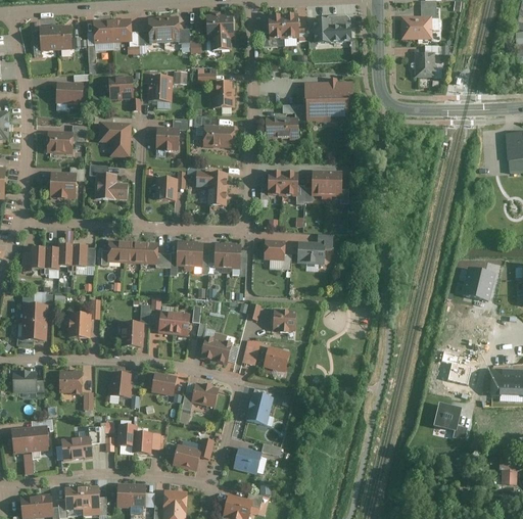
[(420,0),(420,13),(431,13),(432,16),(436,15),(436,0),(420,0)]
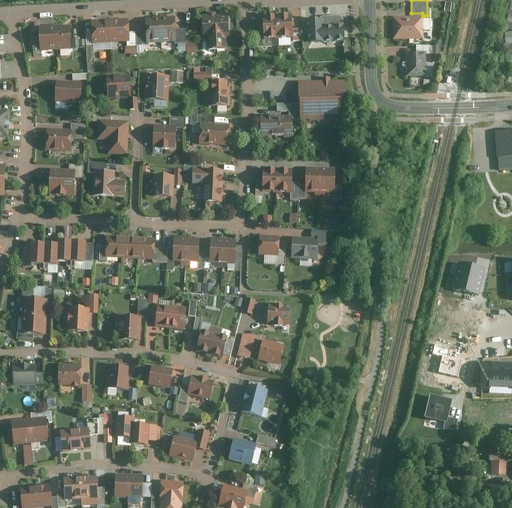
[(229,36),(228,11),(202,12),(203,38),(206,37),(206,48),(227,47),(227,36),(229,36)]
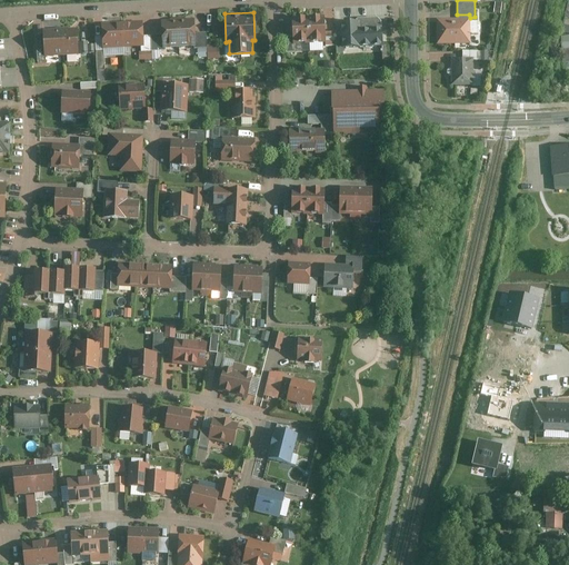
[(325,12),(309,13),(310,40),(327,39),(326,29),(325,12)]
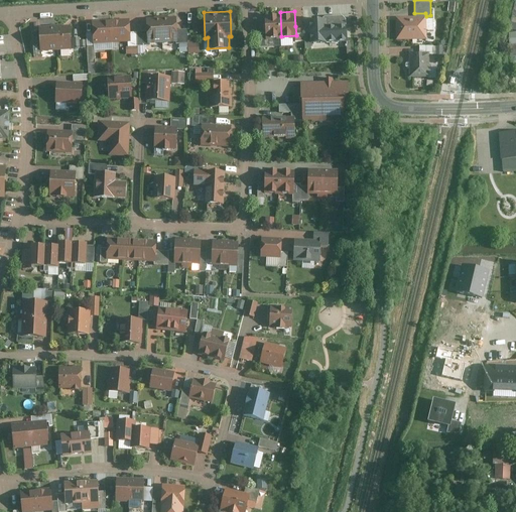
[(281,36),(280,12),(264,13),(265,31),(266,37),(267,37),(281,36)]
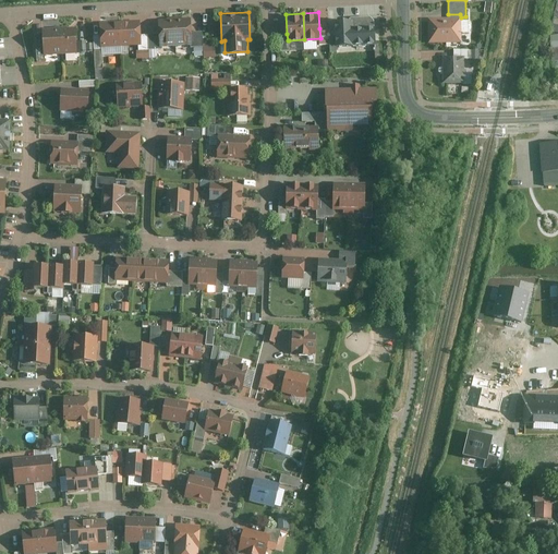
[(351,17),(352,45),(375,43),(375,56),(383,56),(381,40),(376,40),(375,24),(374,24),(374,17),(371,14),(351,14),(351,17)]
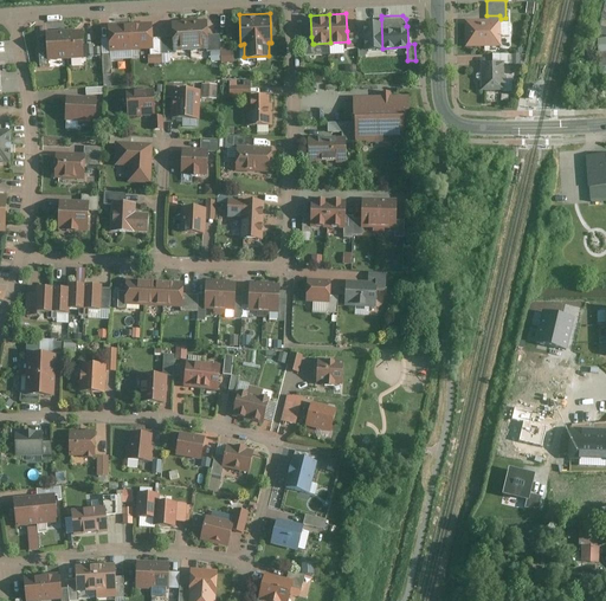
[(501,19),(500,15),(487,15),(463,17),(464,44),(501,43),(500,32),(509,32),(509,18),(505,18),(501,19)]
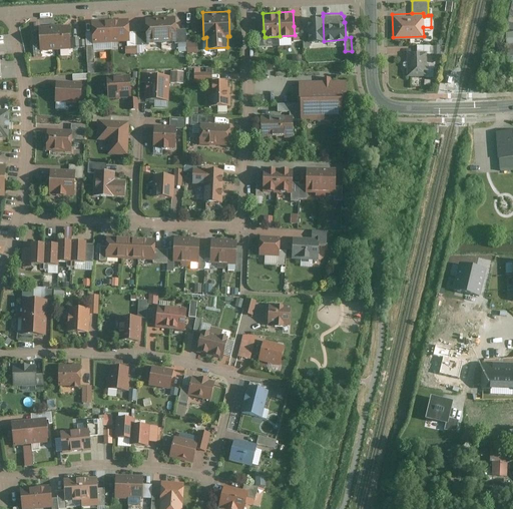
[(148,41),(161,40),(161,15),(144,16),(145,28),(146,41),(148,41)]
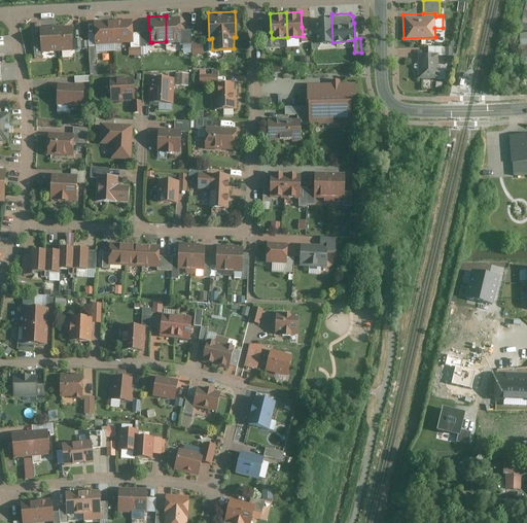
[(181,40),(180,28),(180,15),(166,15),(166,41),(180,40),(181,40)]
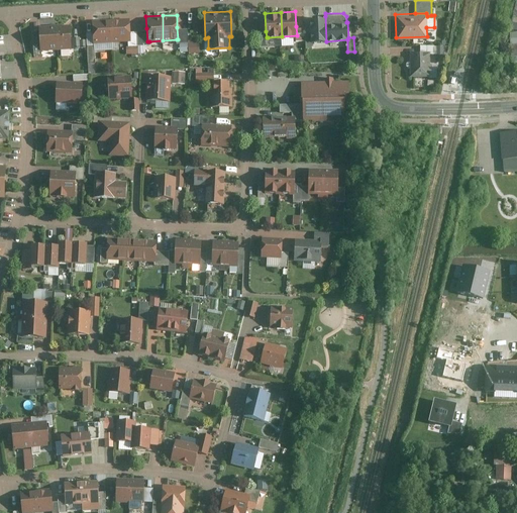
[(311,42),(326,41),(325,16),(310,16),(311,42)]
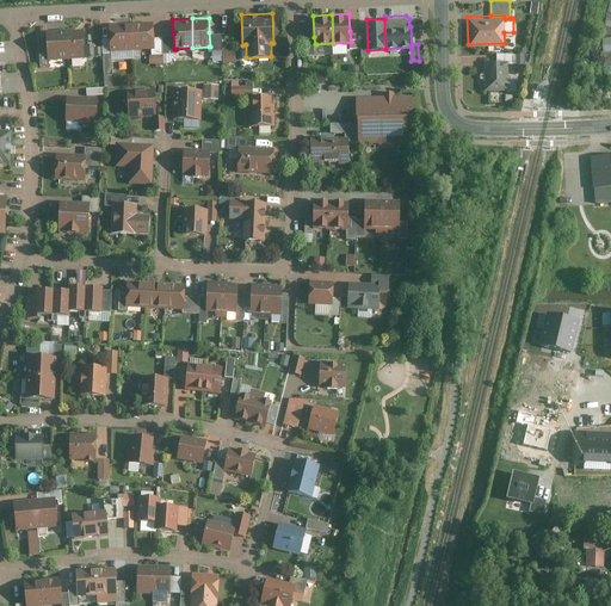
[(154,35),(153,20),(131,22),(133,49),(150,48),(154,47),(154,35)]
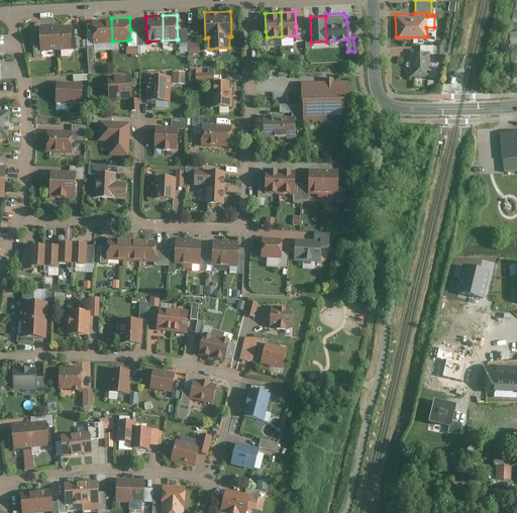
[(112,41),(111,18),(92,18),(93,41),(112,41)]
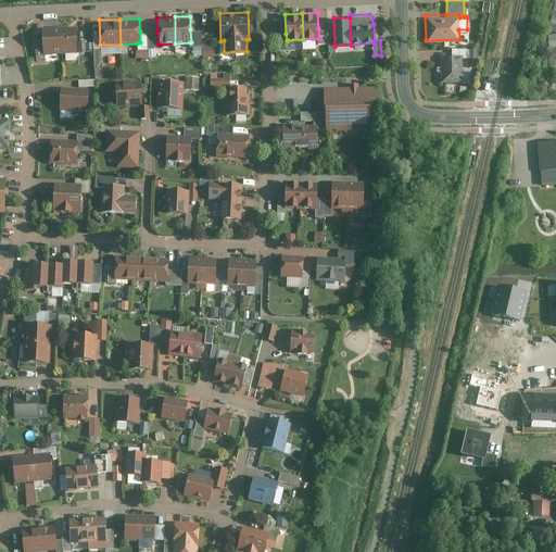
[(54,27),(42,28),(43,42),(43,51),(45,50),(62,50),(61,26),(54,26),(54,27)]
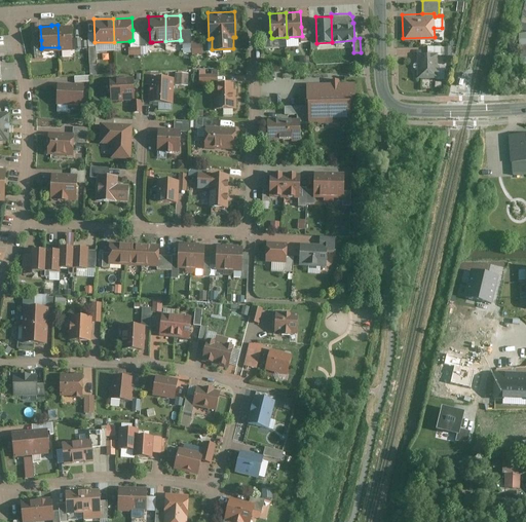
[(63,25),(58,25),(59,47),(72,46),(71,25),(63,26),(63,25)]
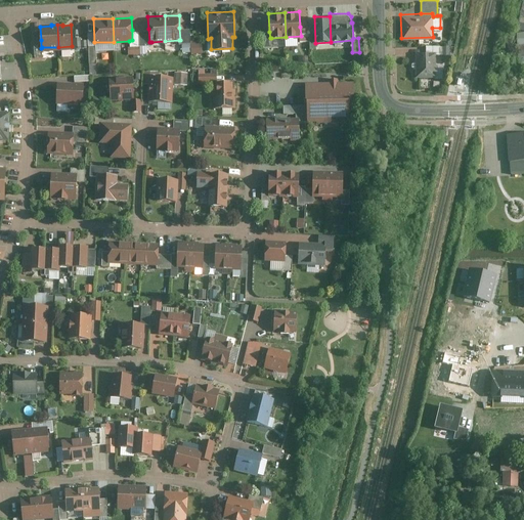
[(309,26),(300,27),(301,36),(300,39),(309,38),(309,26)]
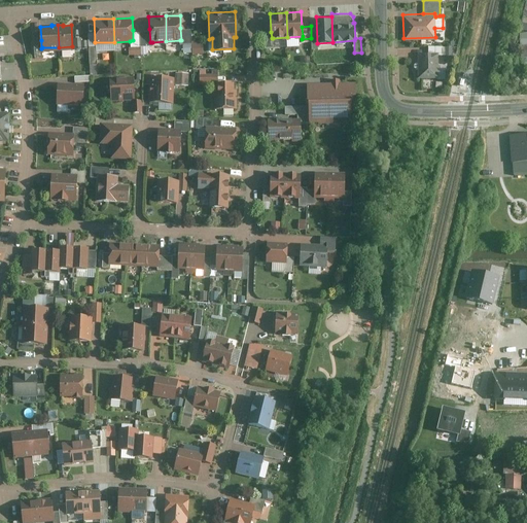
[(190,28),(180,28),(181,40),(180,40),(180,42),(191,41),(190,28)]
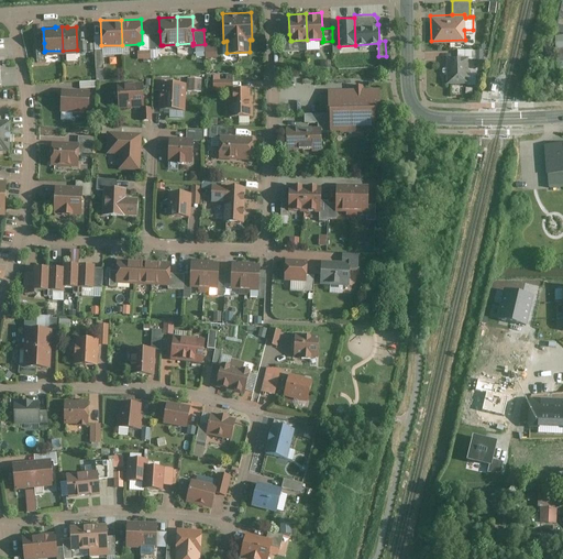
[(161,45),(159,31),(150,32),(150,47),(163,46),(163,45),(161,45)]
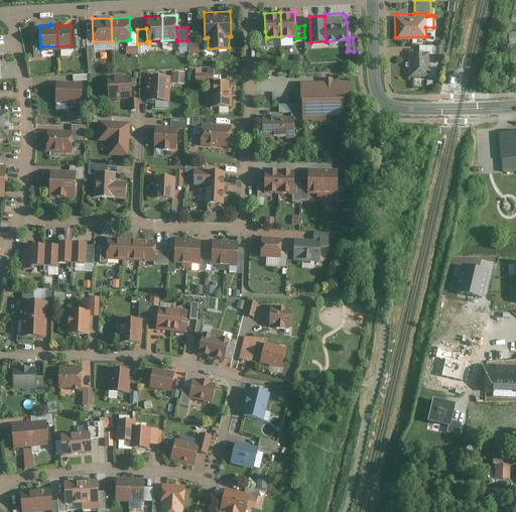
[(137,29),(130,29),(130,39),(127,40),(127,43),(125,43),(126,51),(138,51),(137,43),(137,29)]
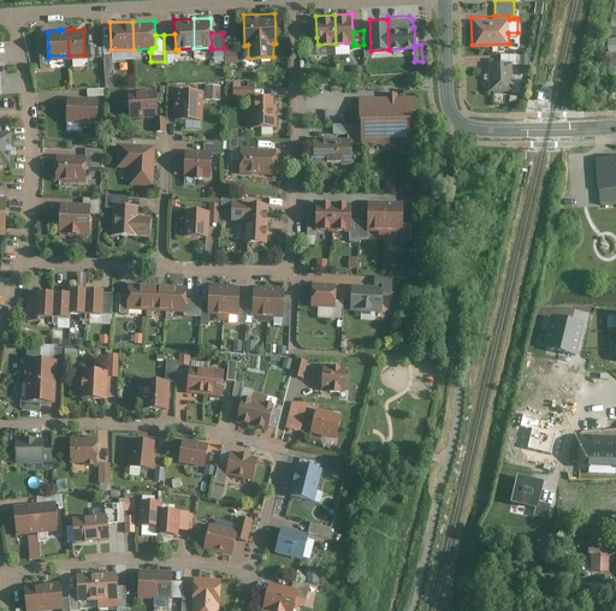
[(318,45),(317,37),(309,37),(309,53),(319,53),(319,45),(318,45)]
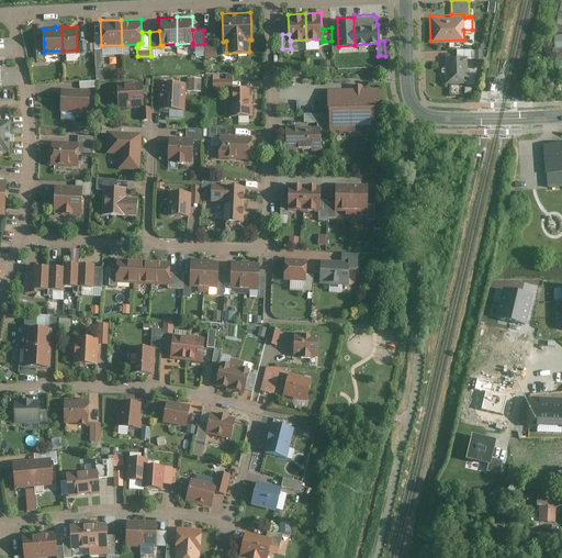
[(214,44),(213,41),(205,41),(205,56),(216,55),(216,44),(214,44)]
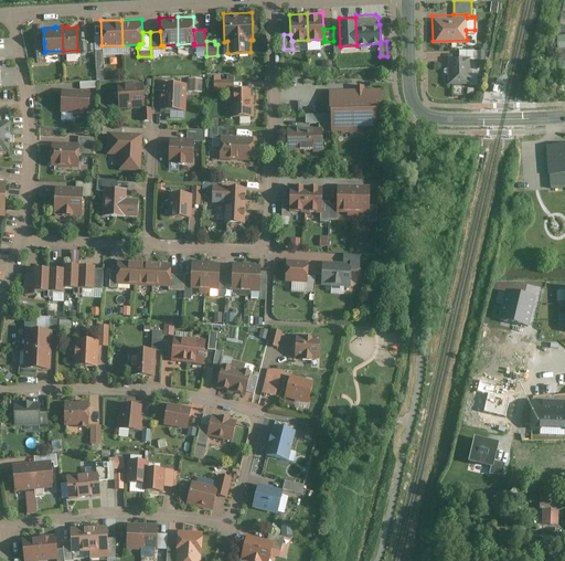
[(44,43),(36,43),(38,59),(45,59),(45,51),(44,52),(44,43)]
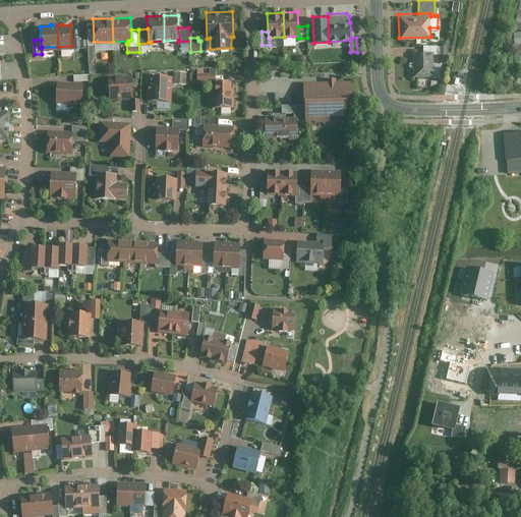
[(96,61),(95,44),(88,44),(88,61),(96,61)]
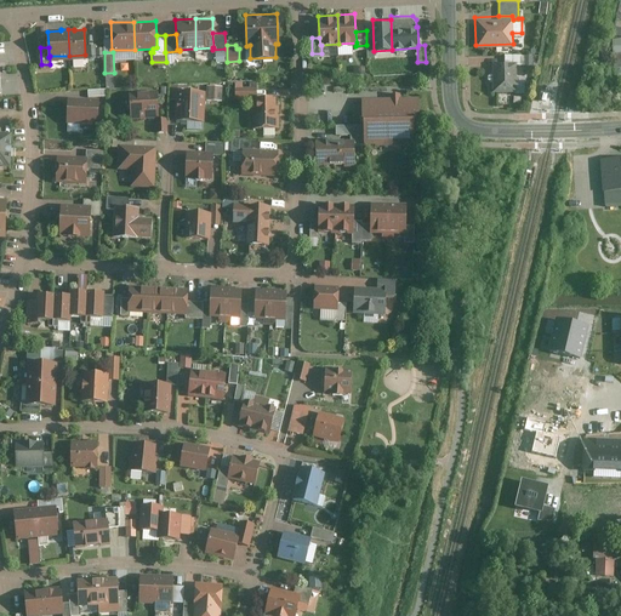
[(491,61),(491,90),(516,89),(516,61),(503,61),(491,61)]
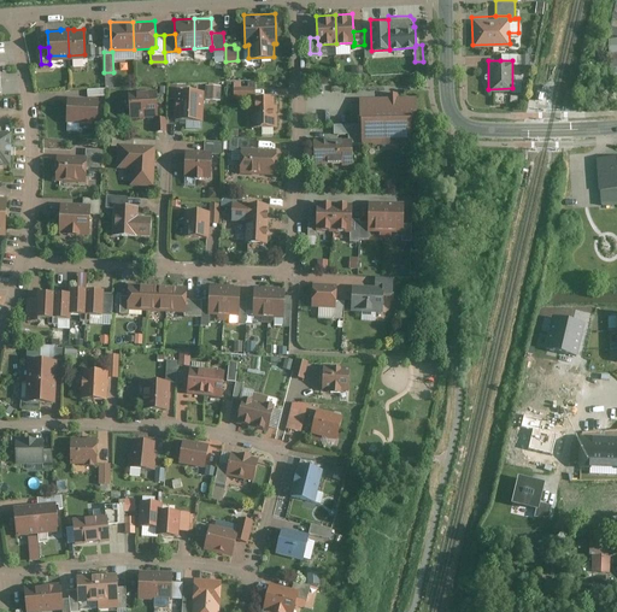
[(234,94),(256,94),(256,78),(248,78),(248,83),(241,83),(241,80),(234,80),(234,94)]
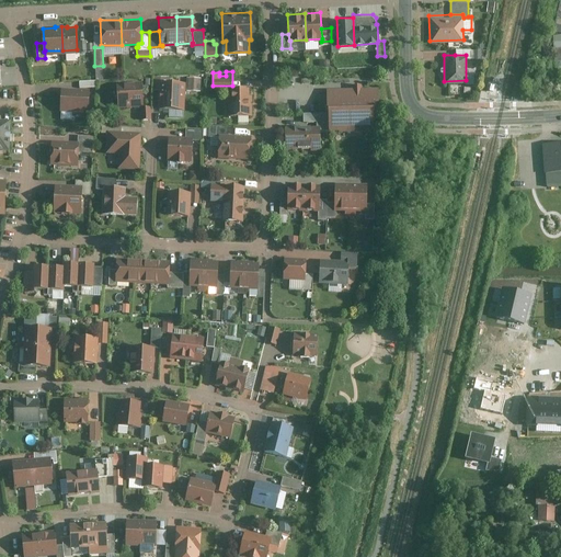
[(199,89),(201,76),(187,75),(186,88),(199,89)]
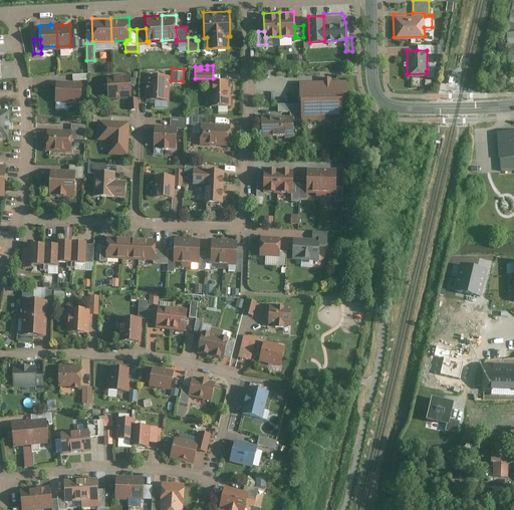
[(131,95),(130,73),(106,75),(107,97),(131,95)]
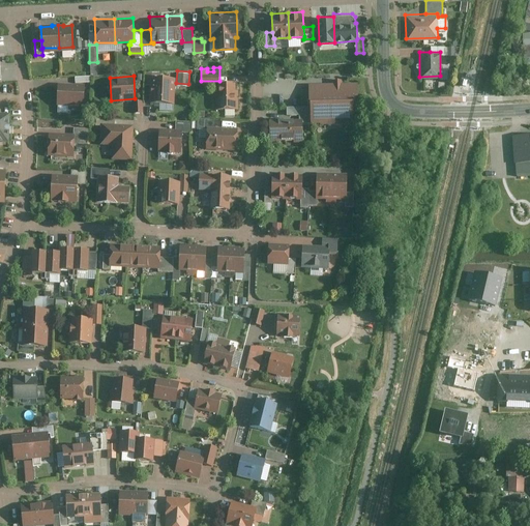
[(174,101),(175,77),(150,76),(149,101),(174,101)]
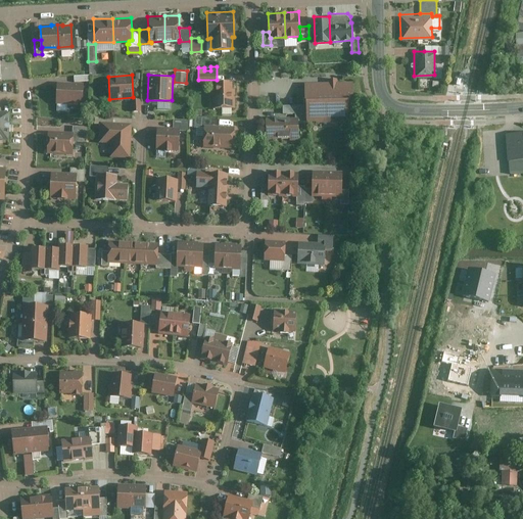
[(354,94),(353,80),(338,81),(338,77),(329,77),(329,81),(305,81),(306,121),(317,121),(317,122),(341,121),(341,120),(349,120),(349,104),(352,104),(352,94),(354,94)]
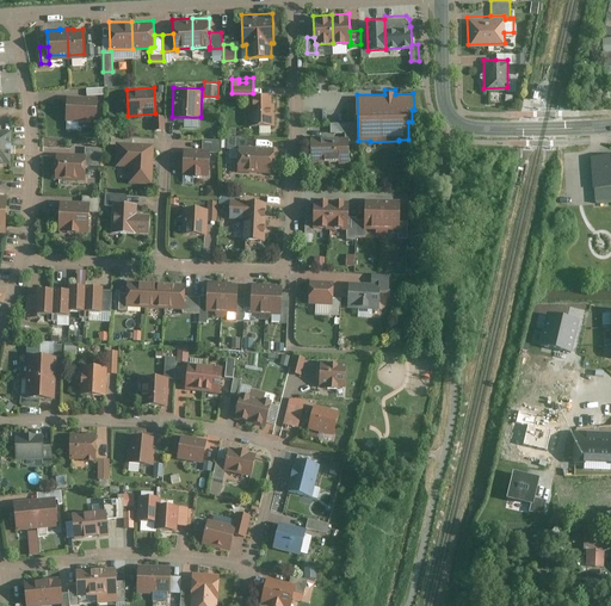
[(96,121),(97,94),(67,93),(65,118),(96,121)]
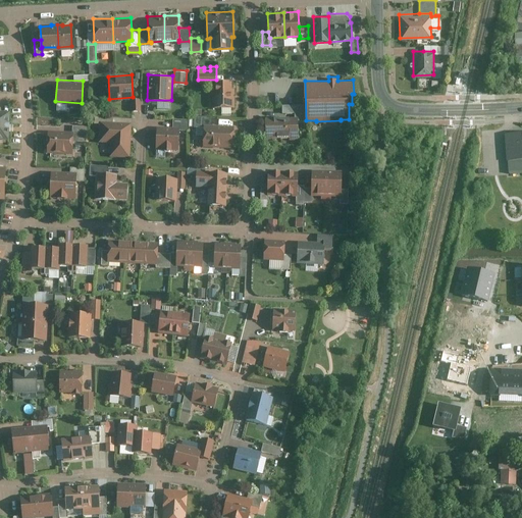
[(232,88),(232,81),(214,81),(214,92),(211,92),(211,106),(235,106),(235,88),(232,88)]
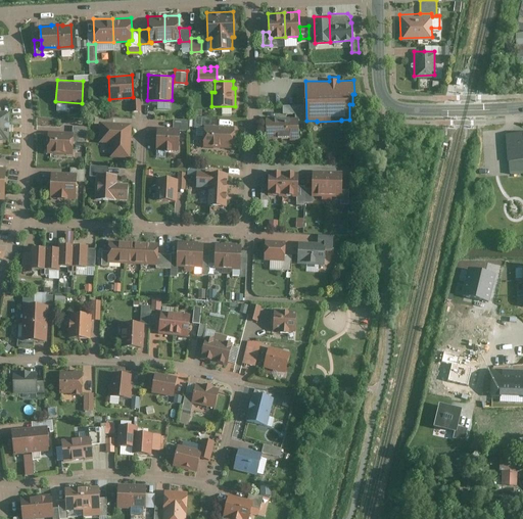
[(141,108),(140,98),(131,98),(132,109),(141,108)]
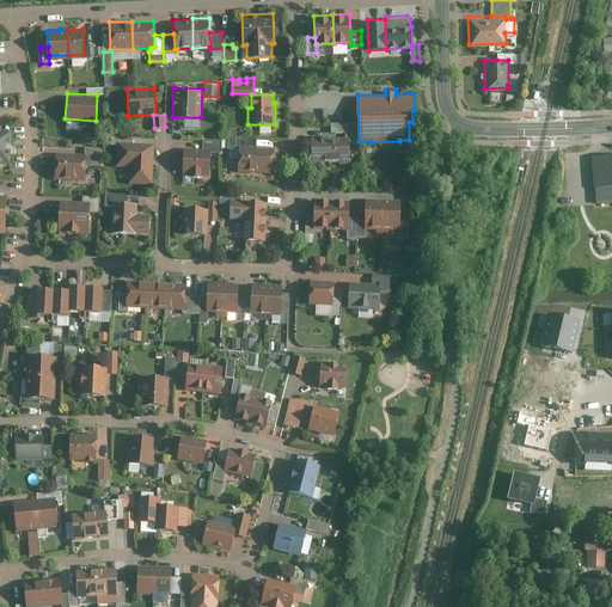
[(0,164),(10,164),(11,130),(0,130),(0,164)]
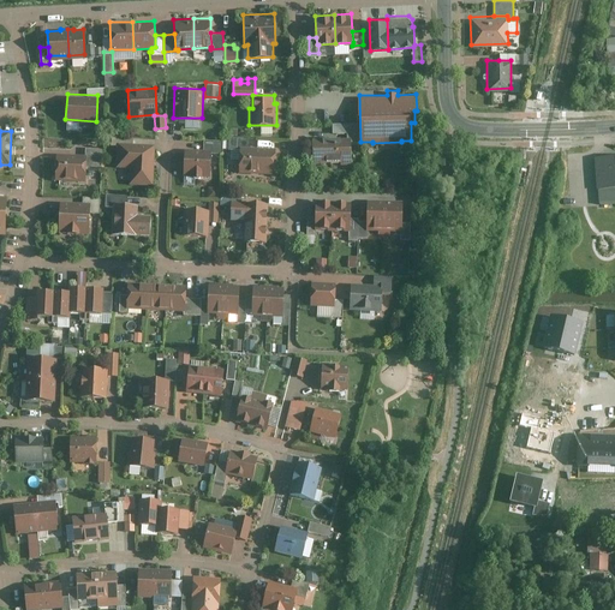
[(111,143),(117,143),(117,141),(133,142),(133,135),(112,133),(111,143)]
